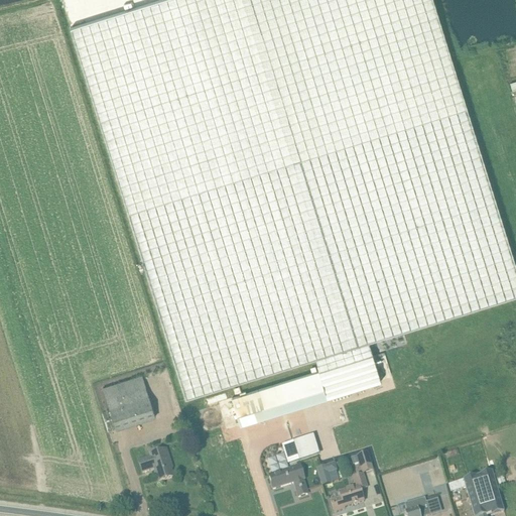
[(160,0),(71,28),(77,47),(186,399),(314,359),(360,345),(368,343),(371,341),(403,332),(515,295),(515,265),(452,59),(433,0),(160,0)]
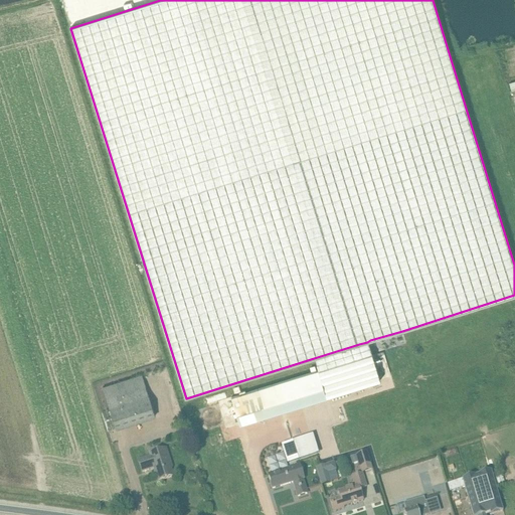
[(367,342),(359,344),(314,358),(318,370),(231,397),(239,424),(380,381),(367,342)]
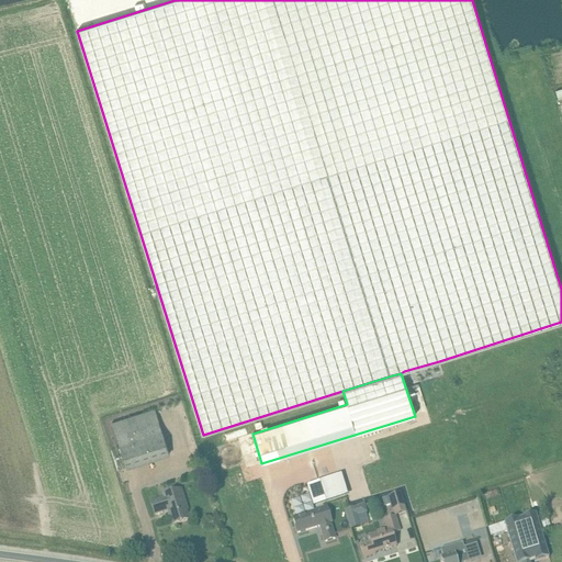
[(155,409),(112,423),(126,468),(169,454),(155,409)]
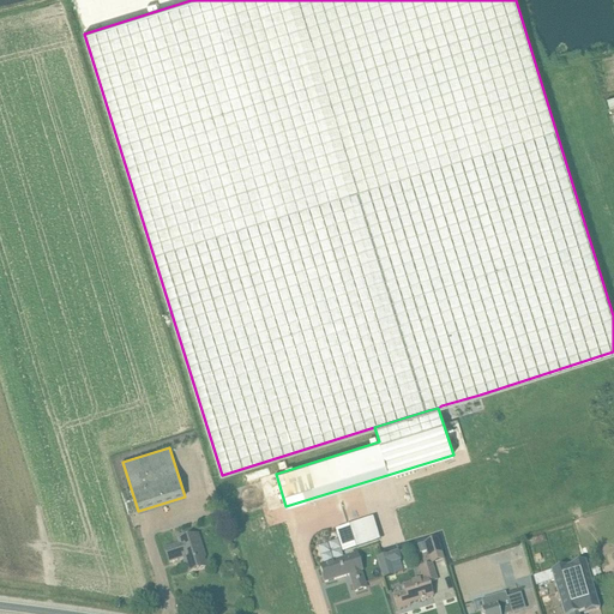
[(265,494),(247,488),(241,504),(259,510),(265,494)]
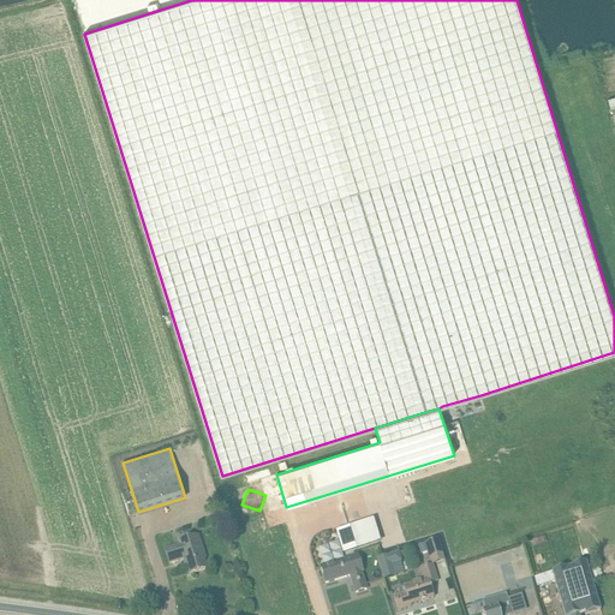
[(371,520),(350,526),(357,549),(378,542),(371,520)]
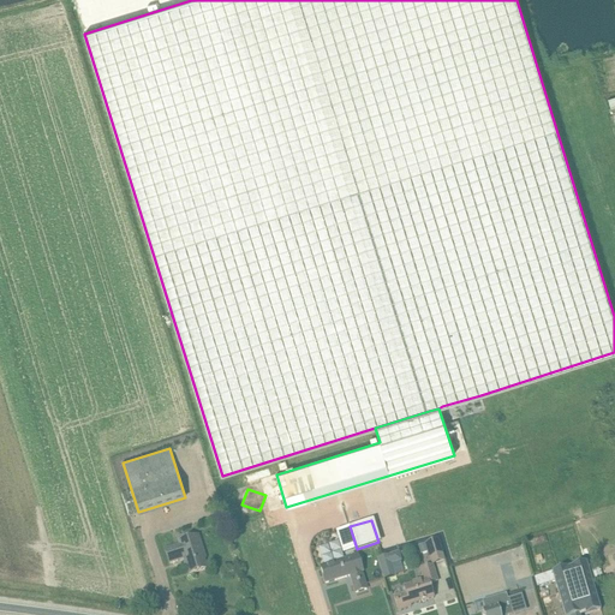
[(165,549),(166,551),(169,563),(184,559),(189,574),(207,568),(203,559),(206,557),(198,536),(179,542),(180,544),(165,549)]
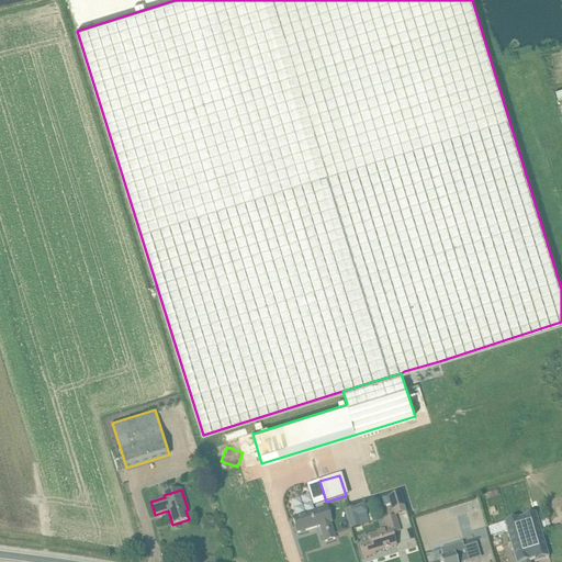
[(400,531),(395,518),(407,515),(401,494),(388,497),(390,505),(393,517),(384,520),(388,530),(369,537),(370,541),(360,543),(363,558),(375,554),(374,553),(396,547),(392,534),(400,531)]
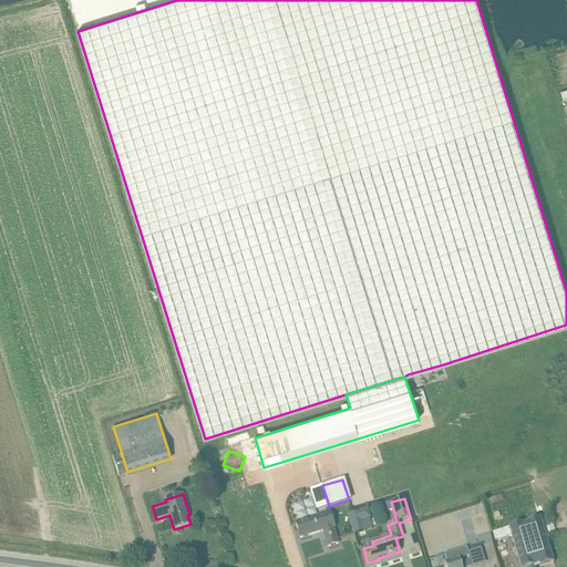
[(330,512),(296,523),(300,537),(323,531),(328,546),(338,543),(333,527),(334,527),(330,512)]
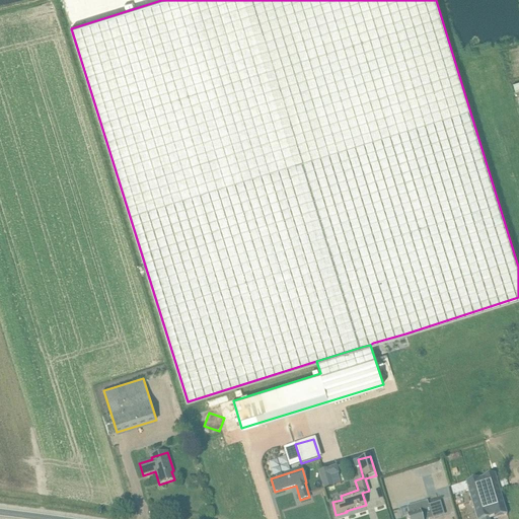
[(328,468),(319,471),(324,489),(335,486),(328,468)]
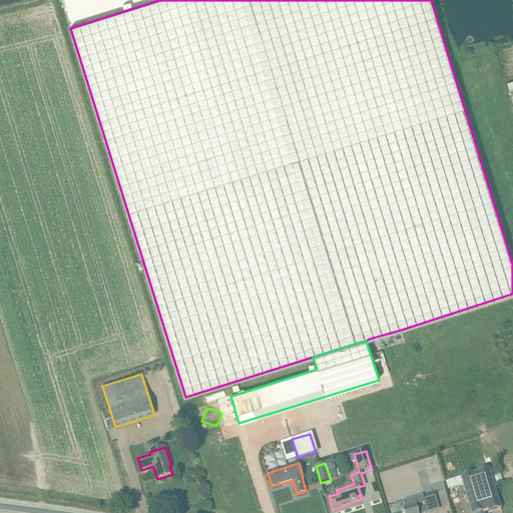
[(490,468),(489,469),(462,477),(472,512),(484,512),(485,512),(501,507),(501,509),(502,508),(495,486),(490,468)]
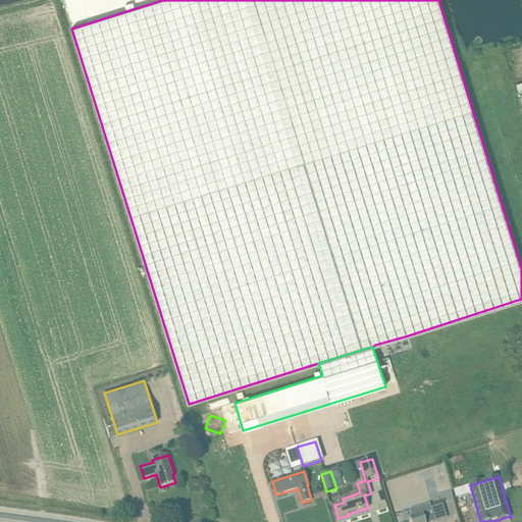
[(412,518),(409,519),(410,521),(431,521),(434,521),(429,504),(409,510),(412,518)]
